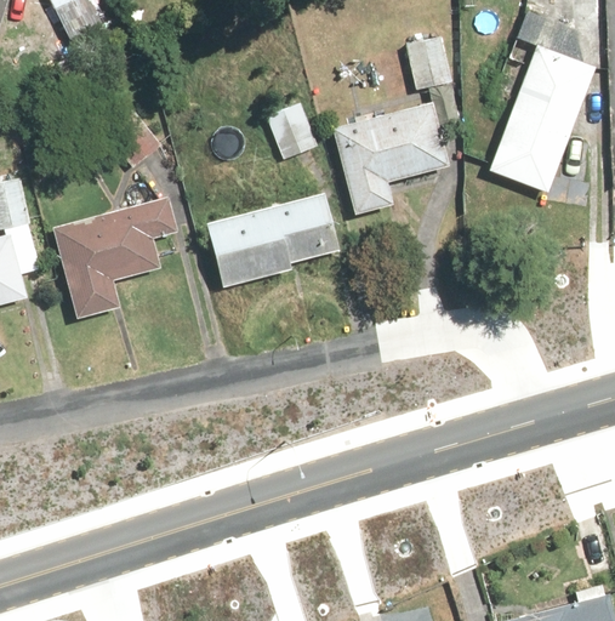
[(90,0),(46,0),(51,7),(34,16),(39,28),(51,51),(100,27),(103,24),(90,0)]
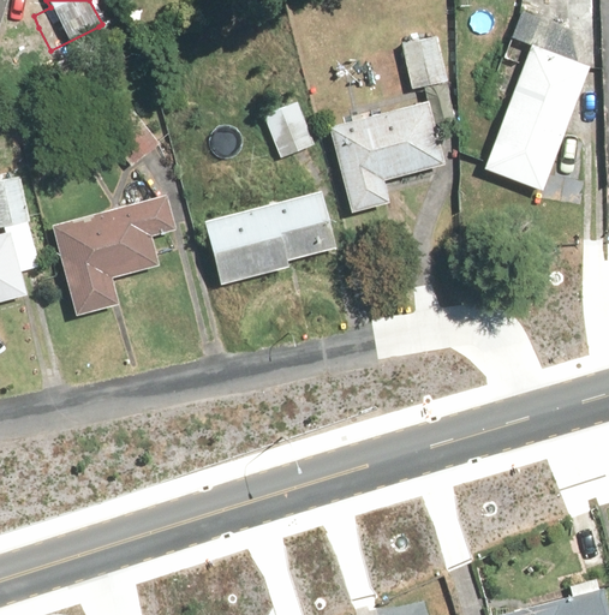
[(435,29),(396,39),(409,90),(448,81),(435,29)]
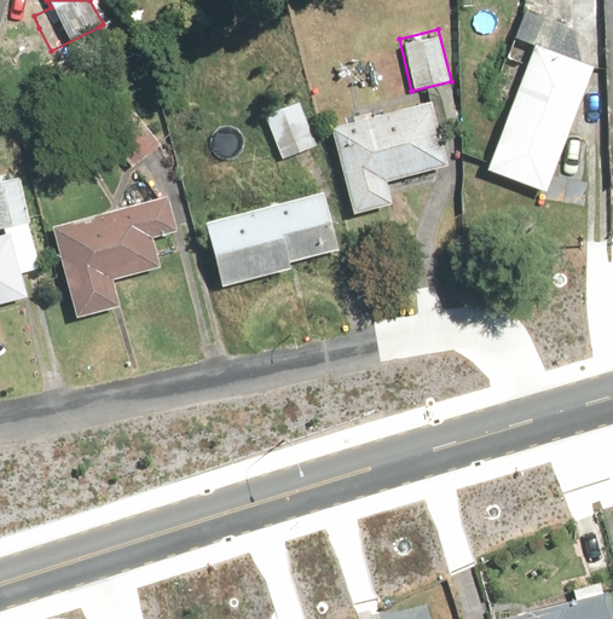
[(595,67),(535,44),(489,168),(549,191),(595,67)]
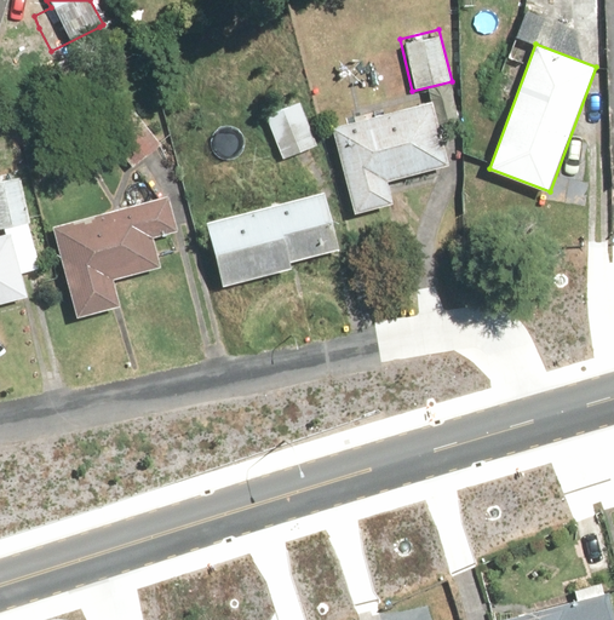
[(296,101),(260,115),(281,160),(315,144),(296,101)]
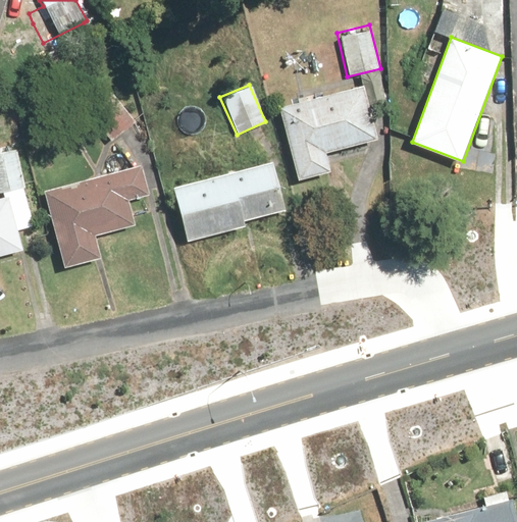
[(365,87),(311,99),(279,106),(296,180),(327,173),(332,171),(328,151),(377,140),(365,87)]
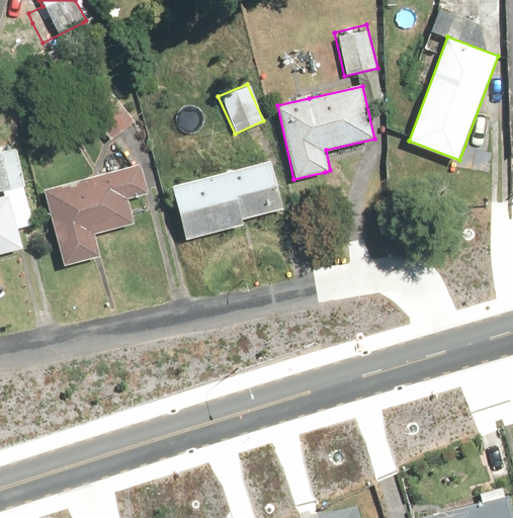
[(136,119),(109,90),(84,112),(110,142),(136,119)]
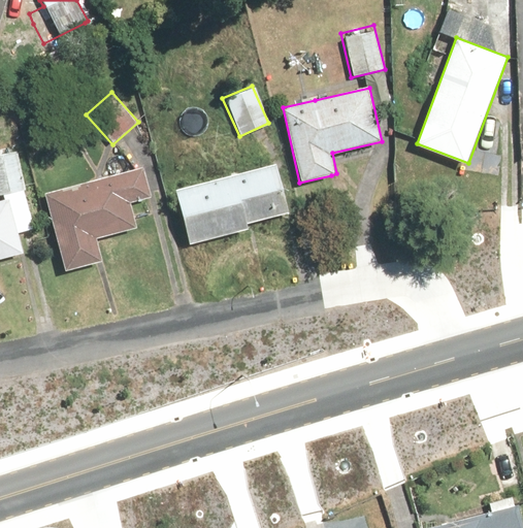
[(0,192),(25,190),(19,153),(19,150),(0,152),(0,192)]
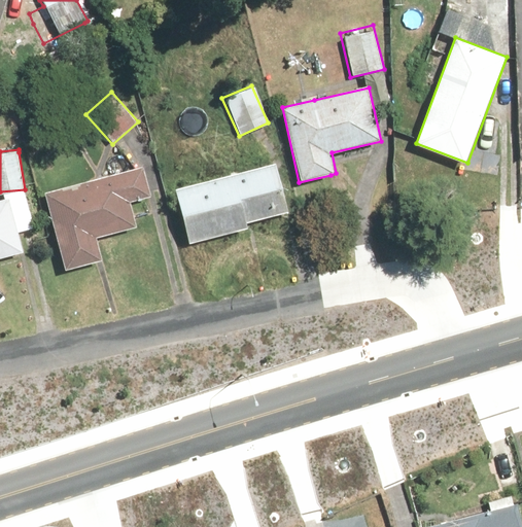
[(245,232),(244,226),(243,224),(289,215),(279,165),(233,174),(177,185),(189,243),(245,232)]
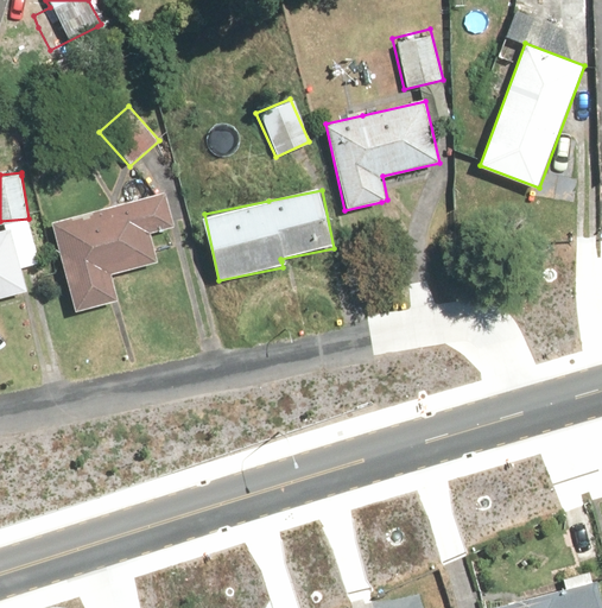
[(163,230),(175,228),(168,195),(52,220),(73,314),(118,304),(112,274),(160,265),(157,251),(168,248),(163,230)]
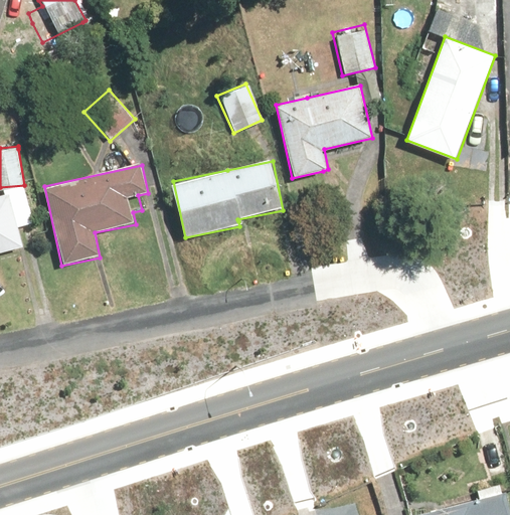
[(9,193),(5,194),(0,195),(0,251),(19,246),(23,245),(9,193)]
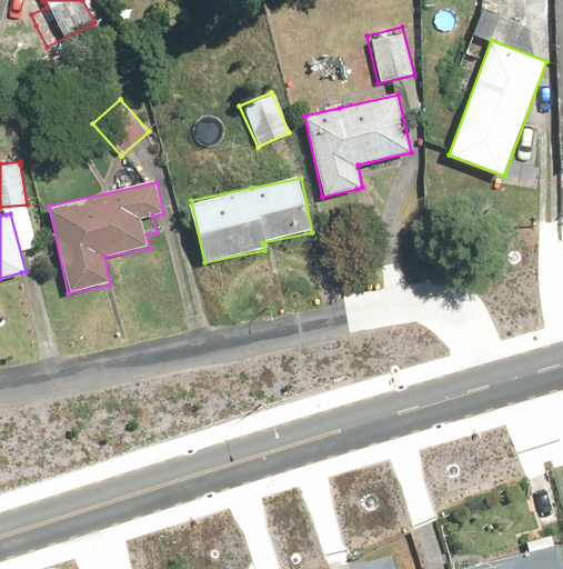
[(562,568),(562,560),(560,547),(463,568),(562,568)]
